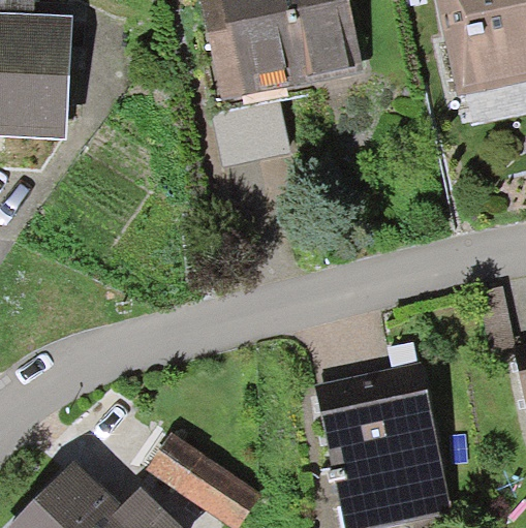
[(206,0),(225,88),(364,58),(350,0),(206,0)]
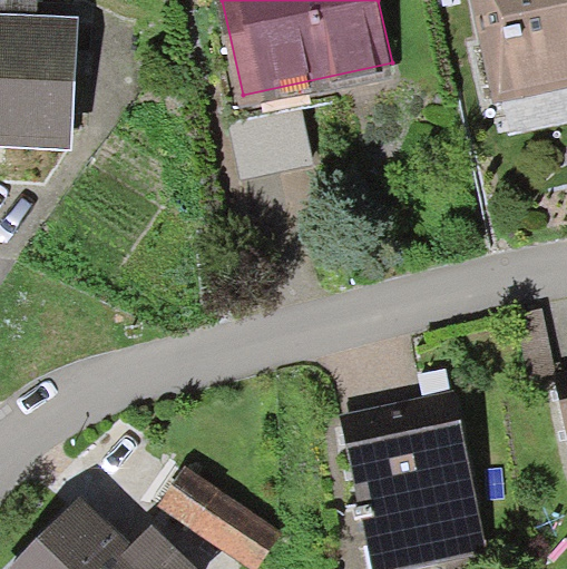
[(470,0),(491,92),(566,76),(566,0),(470,0)]
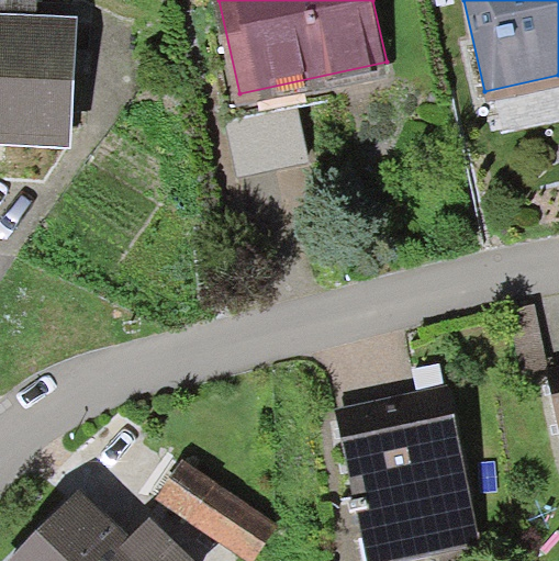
[(0,143),(68,147),(76,19),(0,14),(0,143)]
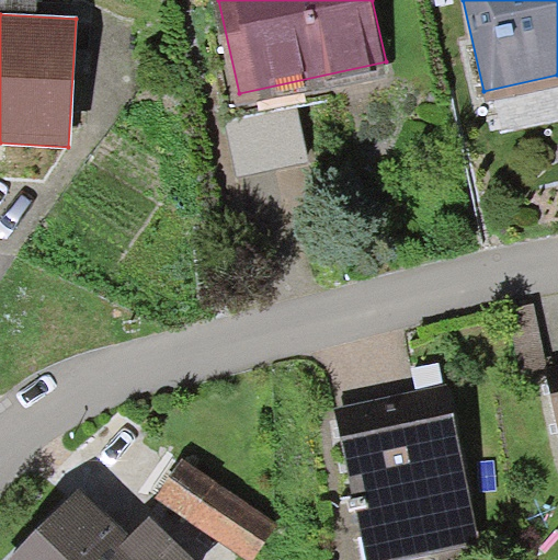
[(231,113),(241,167),(315,152),(305,100),(231,113)]
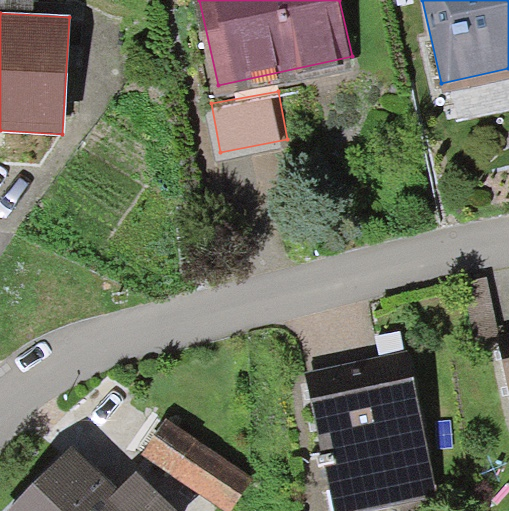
[(508,389),(508,340),(499,343),(508,389)]
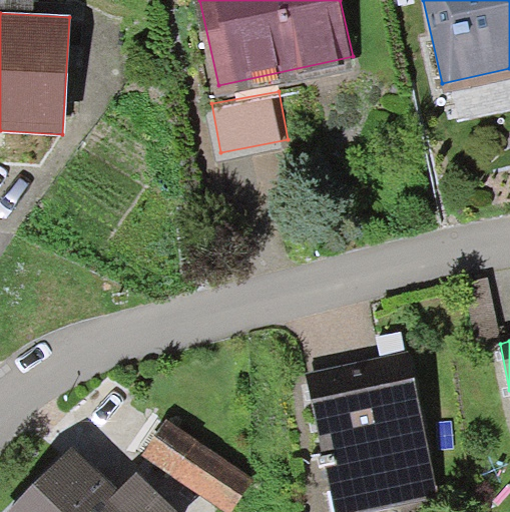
[(335,511),(356,511),(436,494),(403,349),(304,371),(335,511)]
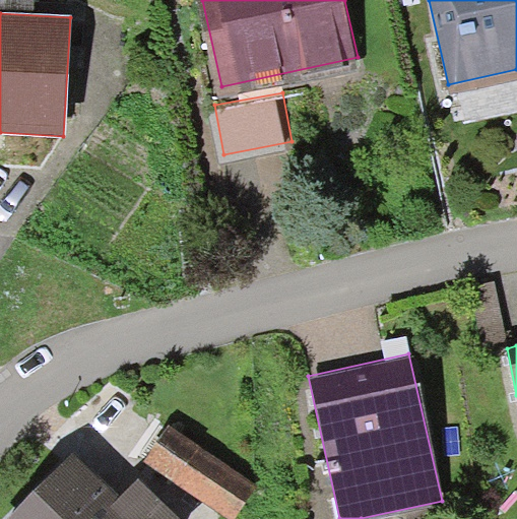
[(231,518),(240,518),(261,487),(170,430),(147,466),(231,518)]
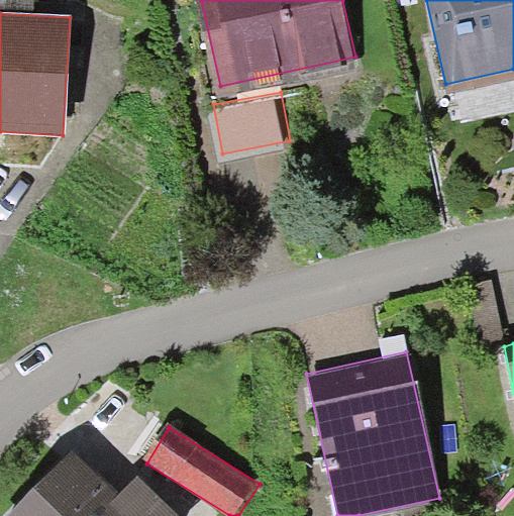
[(181,515),(143,479),(124,498),(79,452),(14,515),(181,515)]
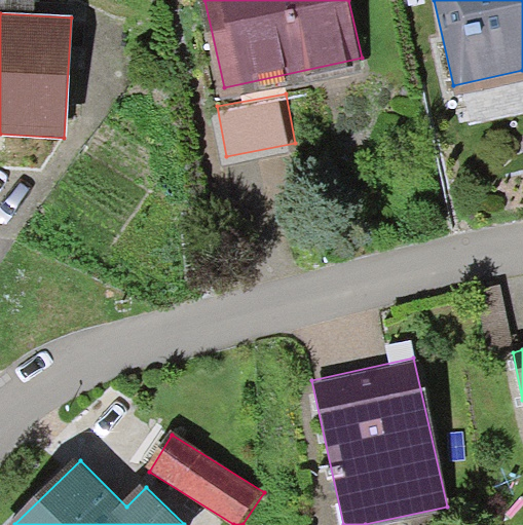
All buildings are outlined.
